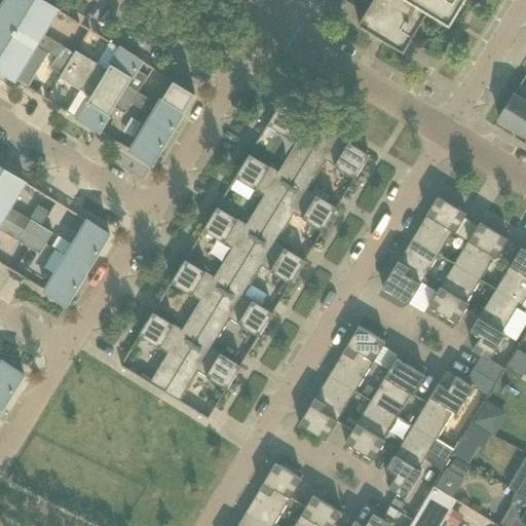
[(6,0),(1,8),(0,10),(0,22),(15,32),(35,0),(6,0)]
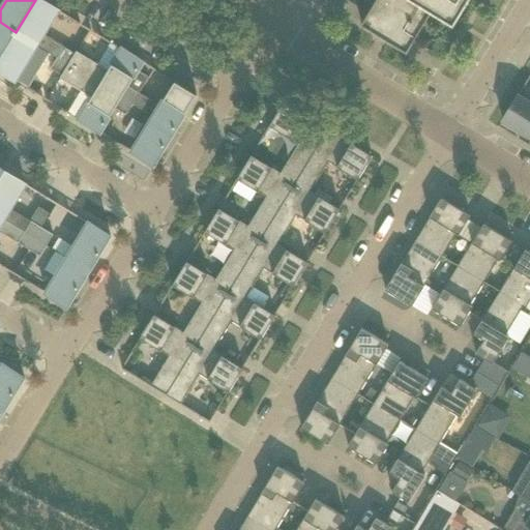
[(43,34),(59,9),(42,0),(35,0),(16,32),(37,46),(43,34)]
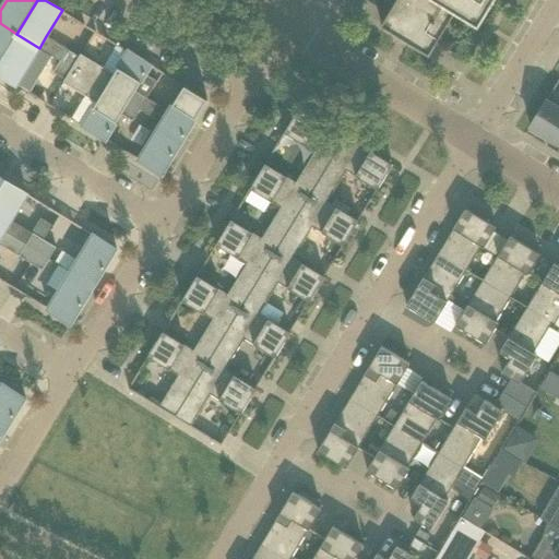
[(397,34),(403,24),(436,44),(456,11),(478,24),(492,0),(395,0),(381,24),(397,34)]
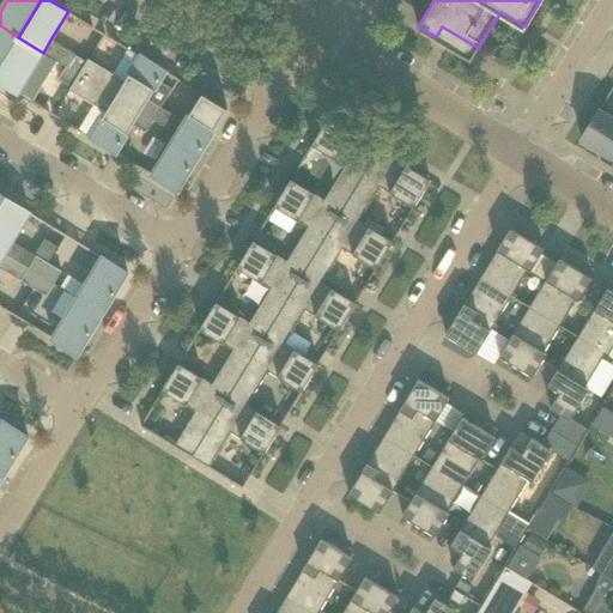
[(0,25),(0,67),(18,37),(0,25)]
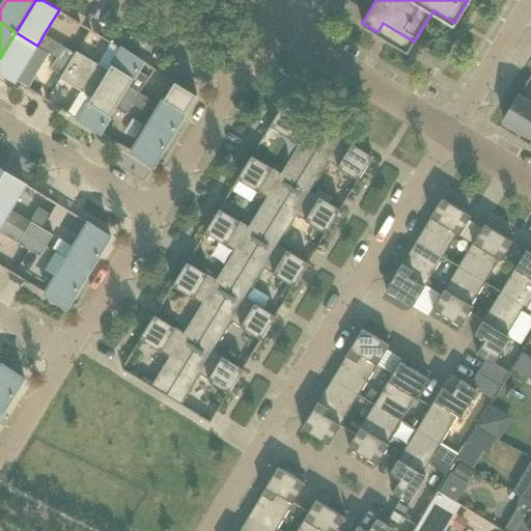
[(37,46),(16,32),(0,58),(0,71),(16,81),(17,80),(29,88),(50,53),(37,46)]
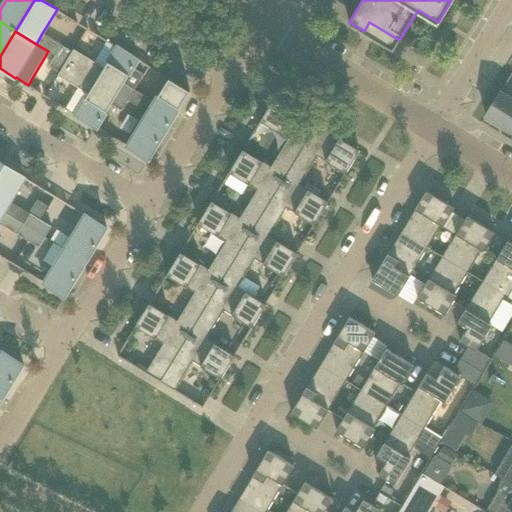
[(67,63),(74,52),(63,46),(57,56),(67,63)]
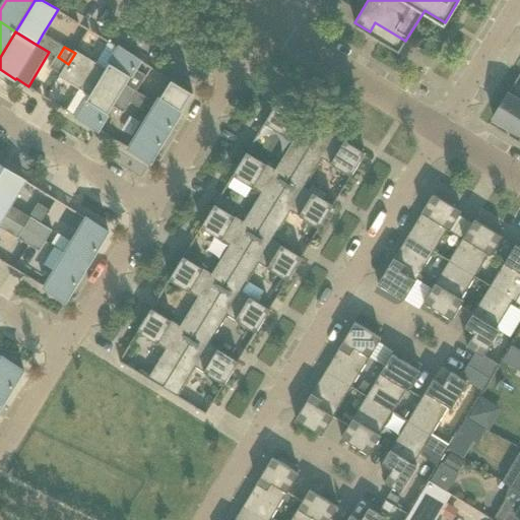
[(127,85),(136,71),(142,61),(120,48),(107,69),(76,51),(75,53),(68,64),(121,95),(127,85)]
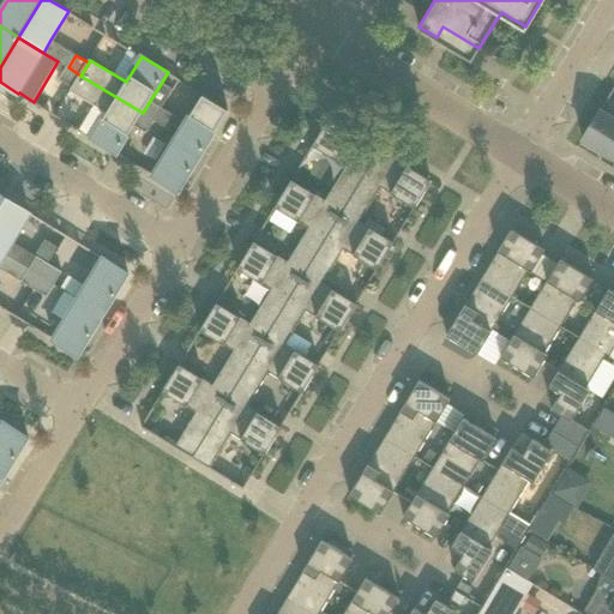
[(80,76),(67,67),(60,80),(73,88),(80,76)]
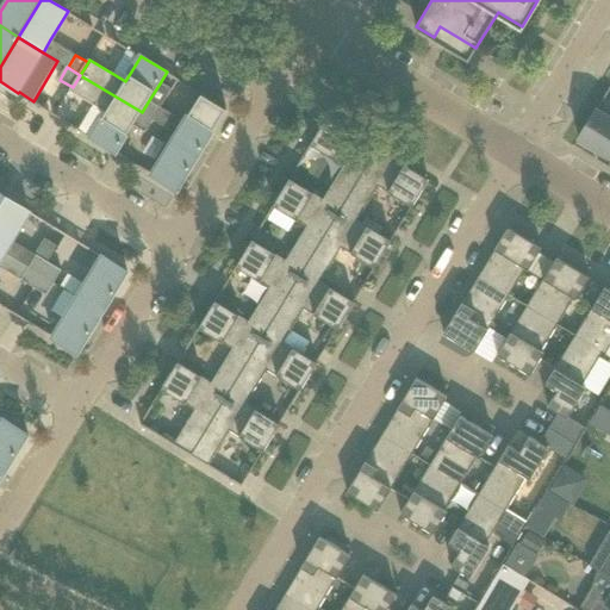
[(117,153),(135,125),(142,112),(80,75),(73,87),(70,91),(83,98),(106,112),(91,137),(117,153)]
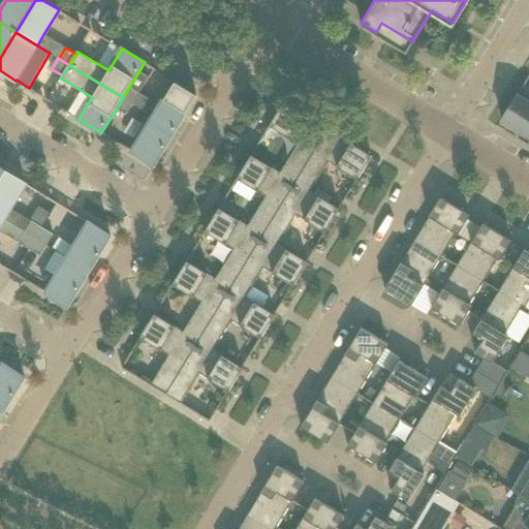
[(123,97),(133,103),(139,93),(148,79),(138,72),(123,97)]
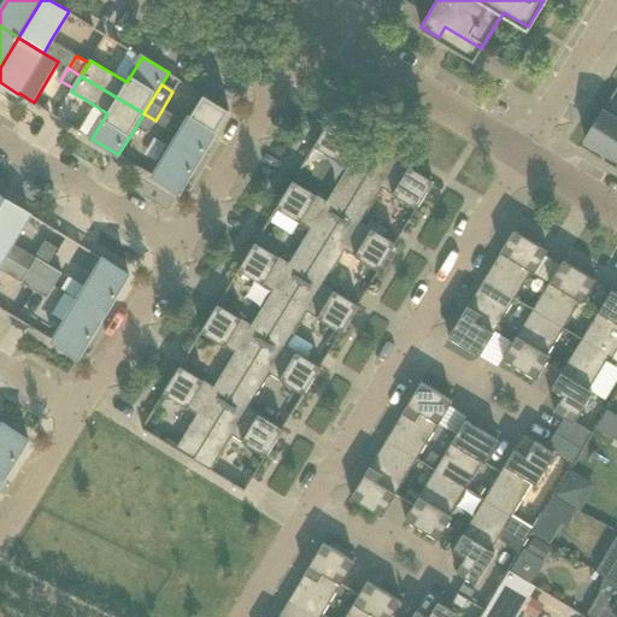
[(187,123),(178,135),(204,151),(229,110),(204,94),(187,123)]
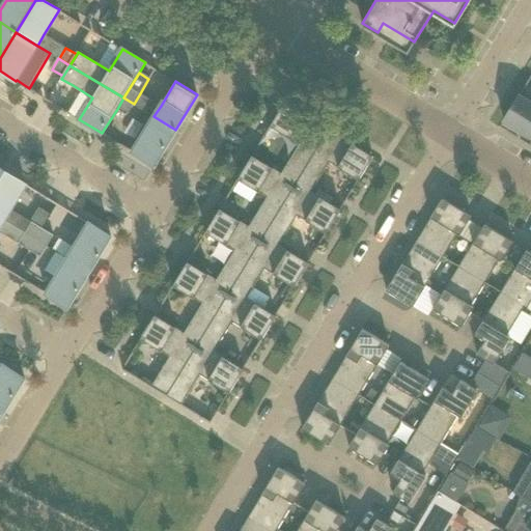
[(504,120),(530,136),(530,103),(519,95),(504,120)]
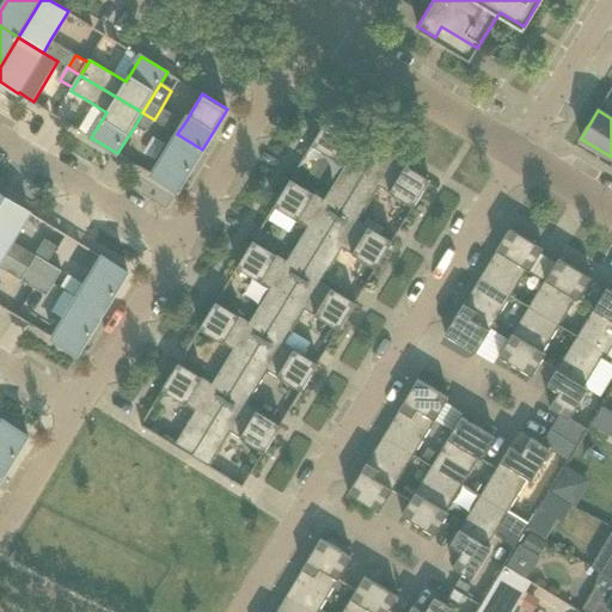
[(154,120),(142,112),(135,126),(146,132),(154,120)]
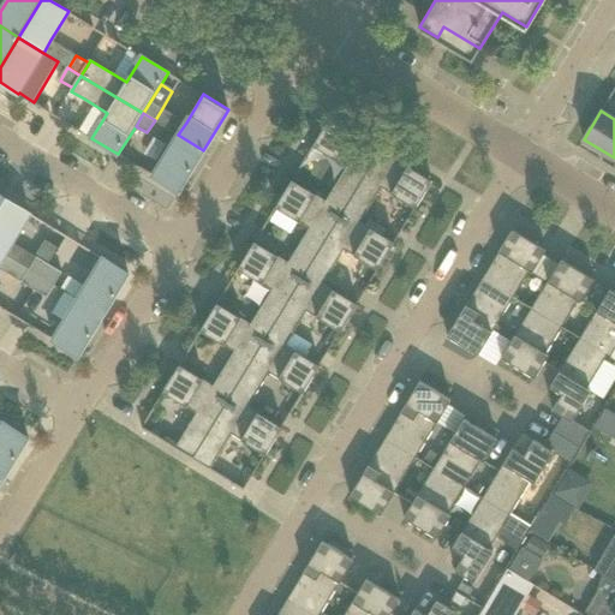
[(329,118),(329,119),(312,145),(347,166),(326,201),(344,212),(381,149),(329,118)]
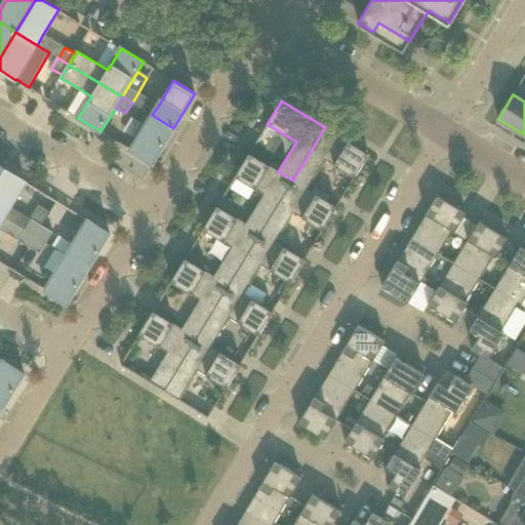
[(135,135),(145,120),(134,114),(125,129),(135,135)]
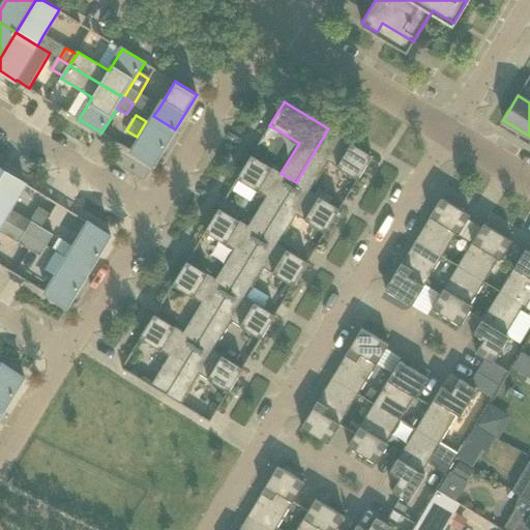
[(153,116),(133,151),(154,165),(175,129),(153,116)]
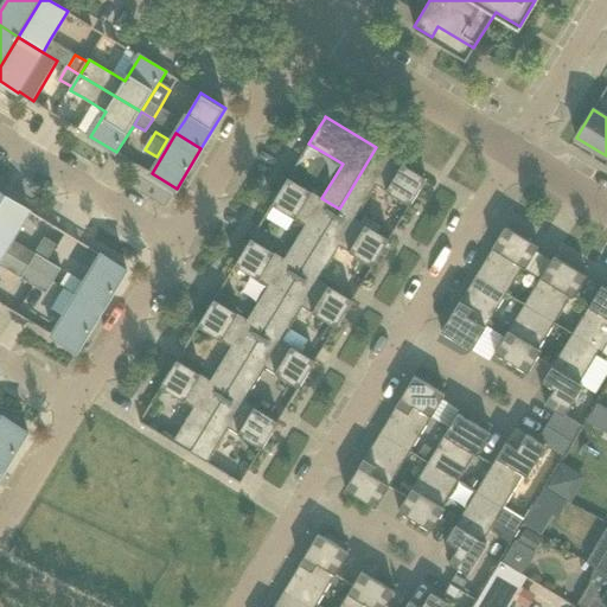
[(410,205),(427,179),(427,178),(376,147),(339,209),(356,218),(377,185),(410,205)]
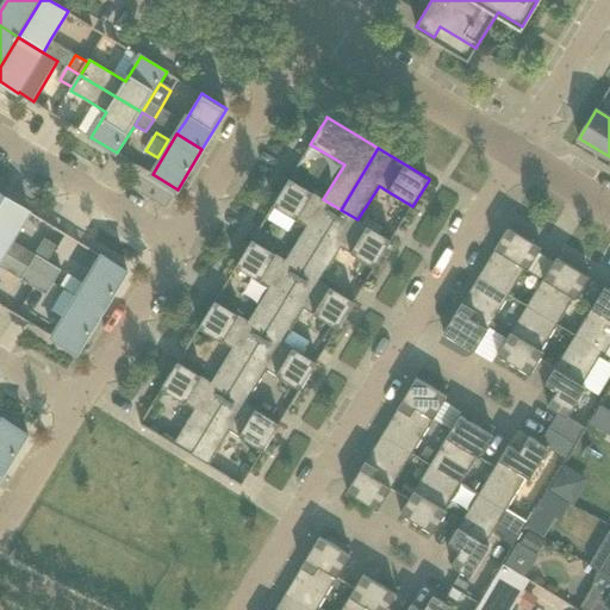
[(323,199),(290,179),(273,205),(306,226),(286,260),(304,271),(341,210),(323,199)]
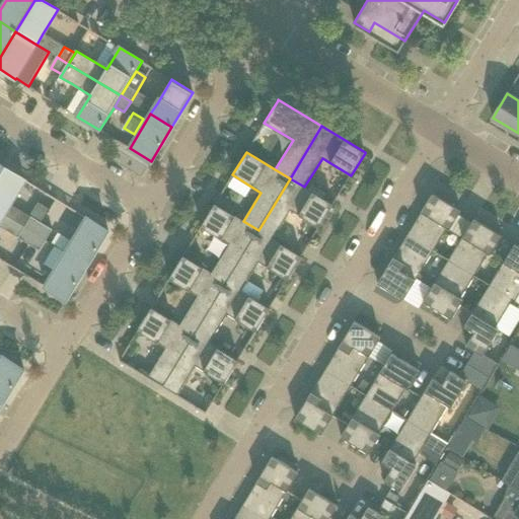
[(4,167),(0,174),(0,211),(4,214),(25,179),(4,167)]
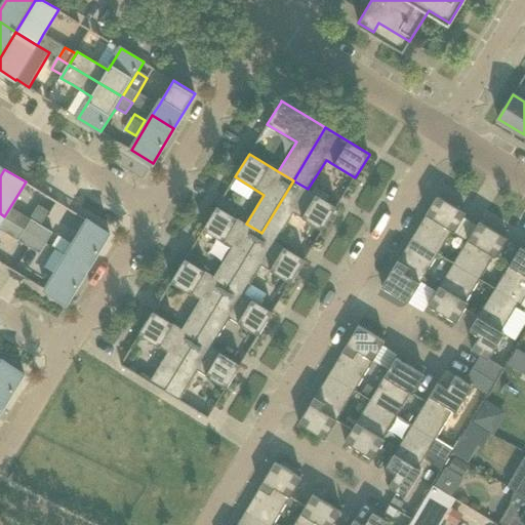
[(323,230),(337,207),(308,189),(293,180),(261,233),(276,242),(293,212),(323,230)]
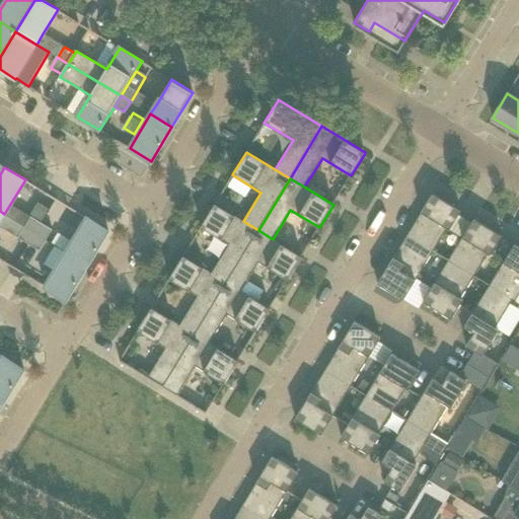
[(311,184),(309,190),(323,199),(326,194),(311,184)]
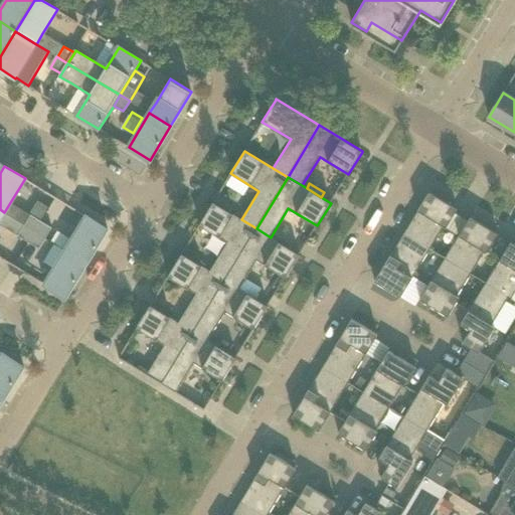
[(446,228),(458,209),(430,192),(417,210),(417,211),(404,233),(430,248),(444,226),(446,228)]
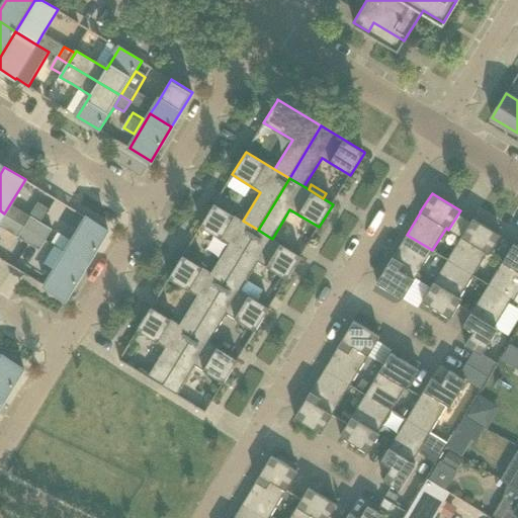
[(29,216),(30,216),(41,223),(48,211),(50,208),(37,201),(29,216)]
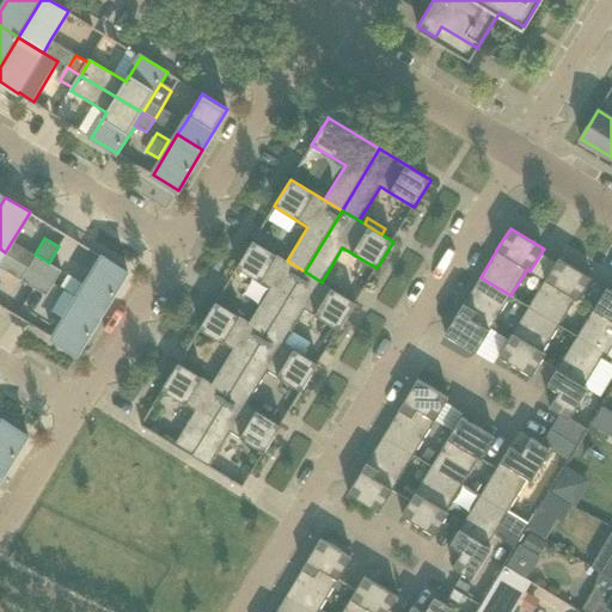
[(305,271),(287,261),(254,240),(237,268),(270,288),(250,322),(267,332),(305,271)]
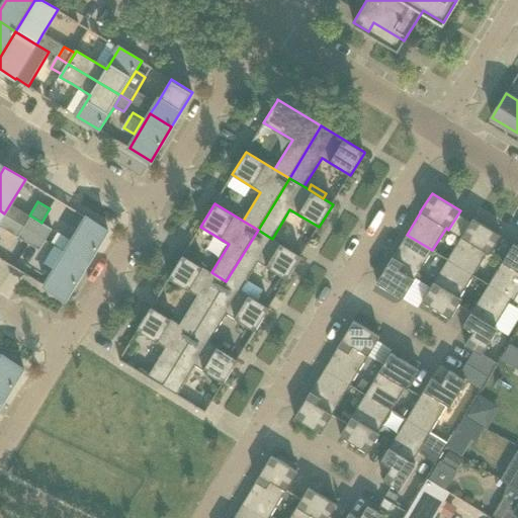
[(30,216),(24,227),(35,233),(41,223),(30,216)]
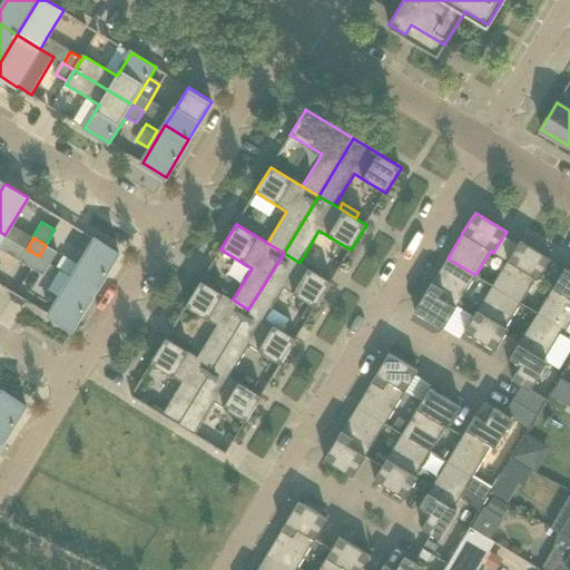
[(96,292),(119,254),(96,239),(80,265),(65,255),(57,267),(60,269),(96,292)]
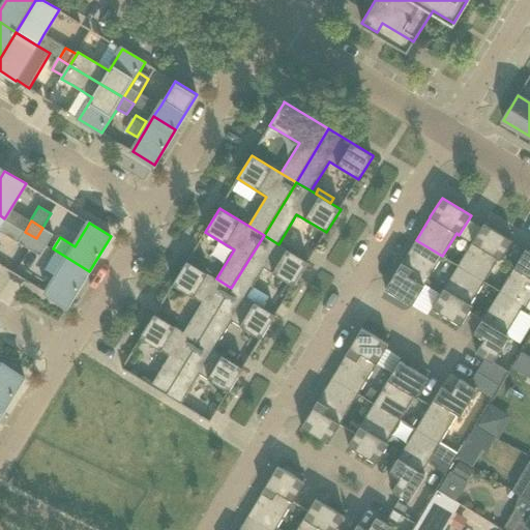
[(512,241),(483,224),(459,265),(484,282),(498,259),(501,260),(512,241)]
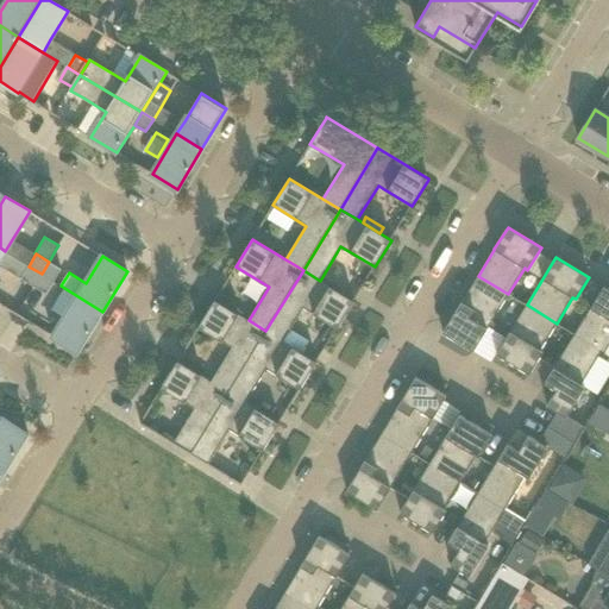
[(42,274),(54,282),(62,269),(49,262),(42,274)]
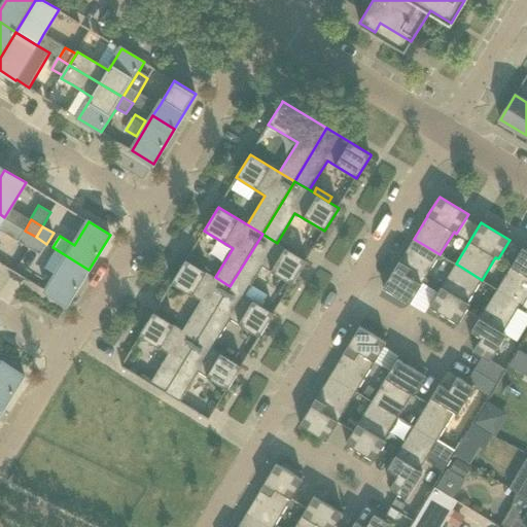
[(19,241),(30,248),(36,237),(25,231),(19,241)]
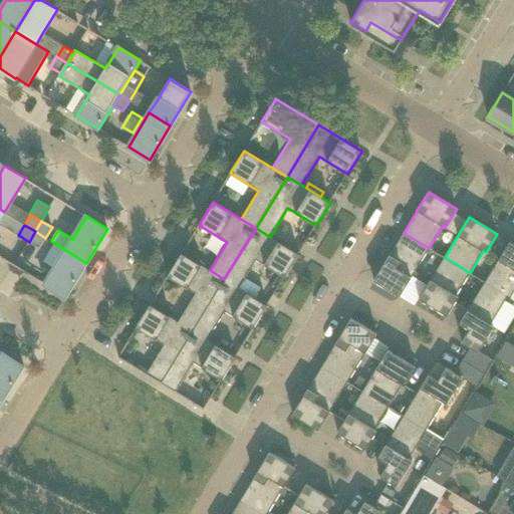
[(285,277),(298,254),(270,237),(256,228),(224,279),(239,288),(256,260),(285,277)]
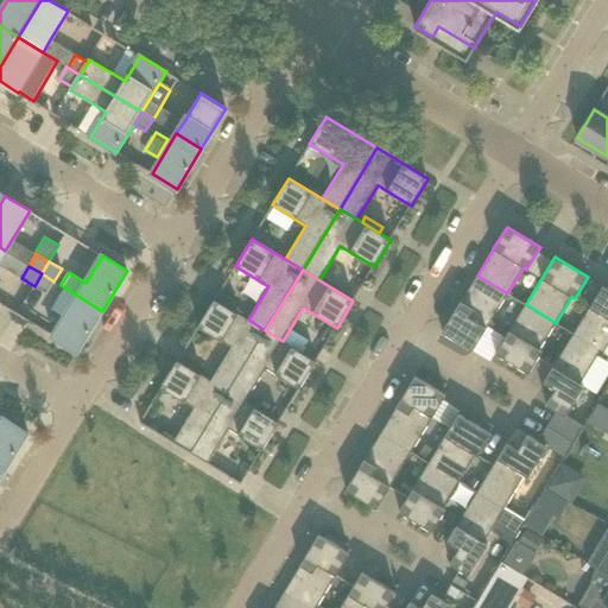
[(46,293),(54,282),(42,273),(35,286),(46,293)]
